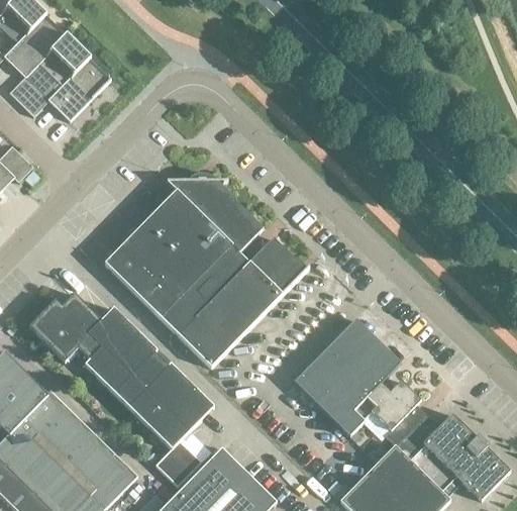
[(38,63),(66,34),(30,0),(12,0),(0,12),(0,24),(17,41),(3,56),(24,76),(25,77),(38,63)]
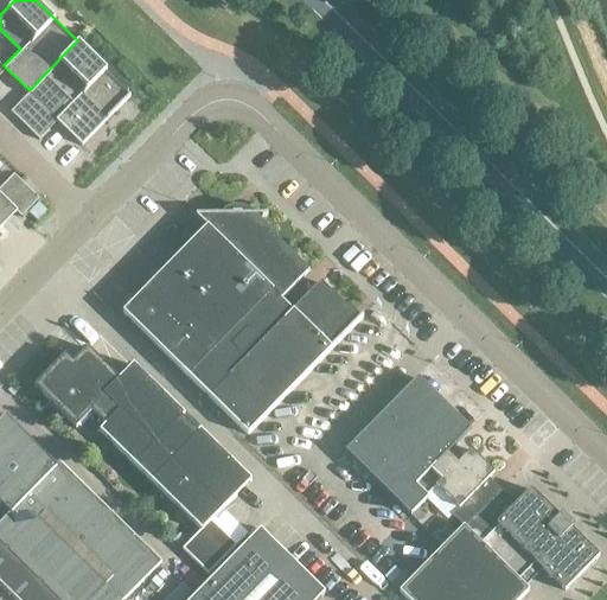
[(0,0),(0,14),(14,0),(0,0)]
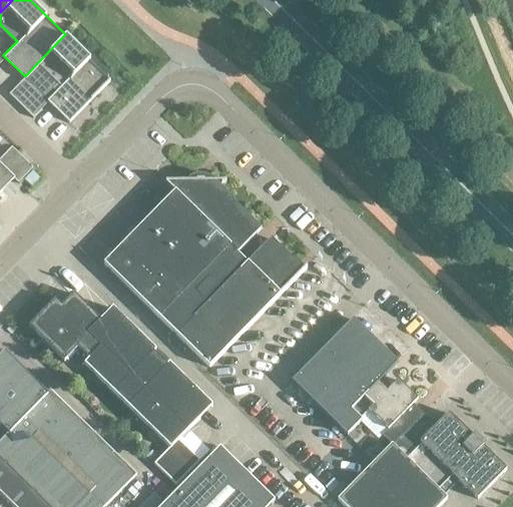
[(31,81),(30,81),(47,97),(47,98),(69,119),(109,77),(65,34),(38,62),(25,76),(31,81)]
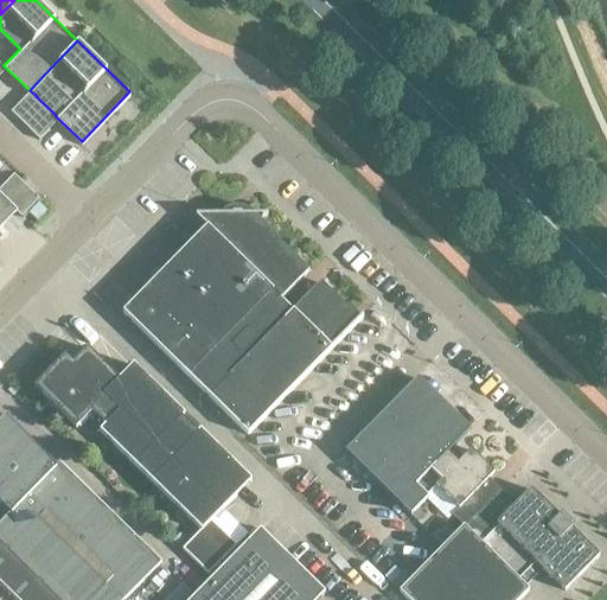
[(37,96),(30,90),(29,89),(11,107),(12,108),(19,114),(36,96),(37,96)]
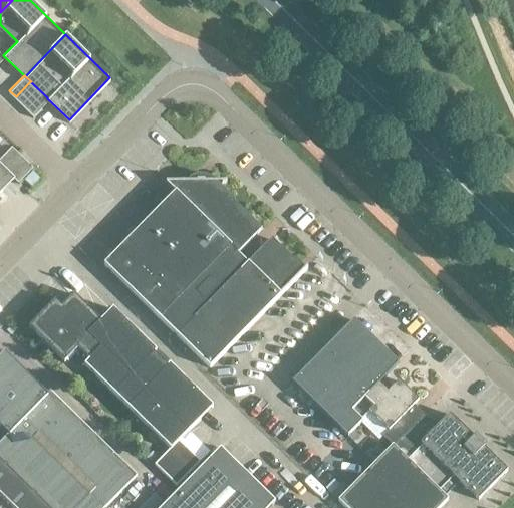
[(0,189),(14,175),(4,165),(17,151),(11,145),(0,156),(0,189)]
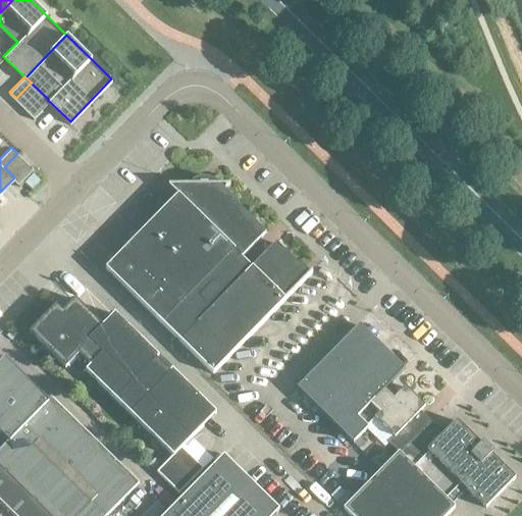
[(309,269),(298,259),(297,260),(275,240),(251,264),(241,254),(265,229),(237,202),(239,200),(217,179),(215,177),(213,176),(211,175),(208,174),(206,174),(204,173),(201,174),(199,174),(197,174),(195,175),(193,177),(189,181),(168,181),(167,183),(176,191),(105,265),(212,370),(312,269),(310,268),(309,269)]
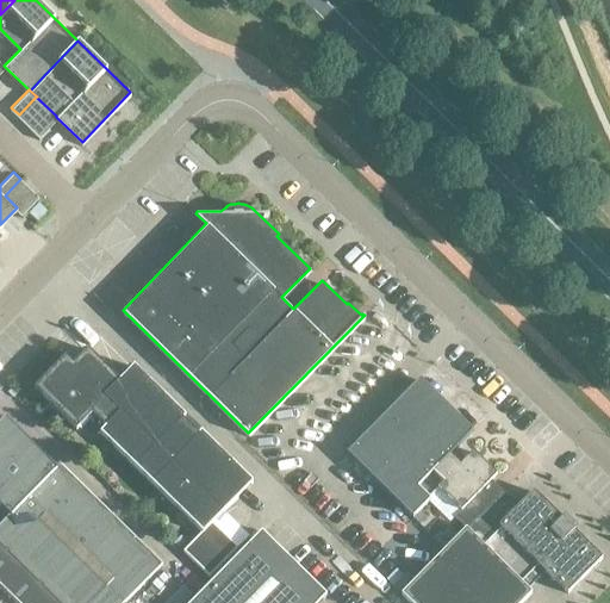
[(200,428),(198,430),(182,415),(185,412),(134,362),(119,377),(87,346),(73,360),(64,353),(33,384),(76,426),(92,410),(105,423),(99,429),(201,528),(182,547),(209,573),(237,545),(212,520),(253,478),(200,428)]
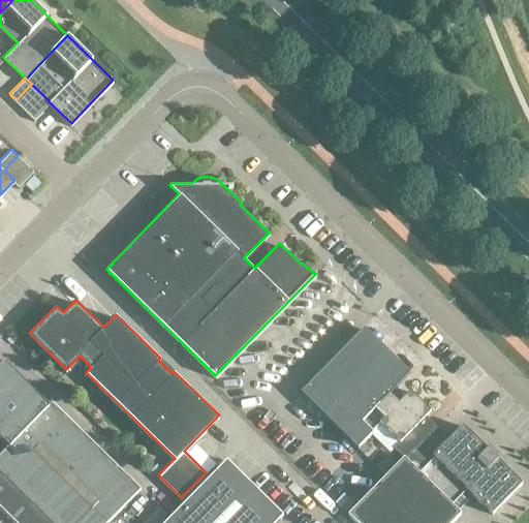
[(362,419),(370,410),(391,390),(409,370),(364,326),(301,390),(358,445),(373,430),(371,429),(362,419)]
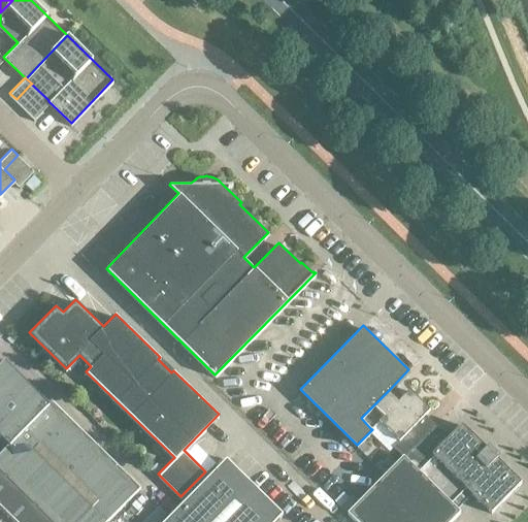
[(0,433),(7,442),(0,449),(0,503),(19,521),(103,521),(140,485),(52,397),(47,401),(4,358),(0,362),(0,433)]
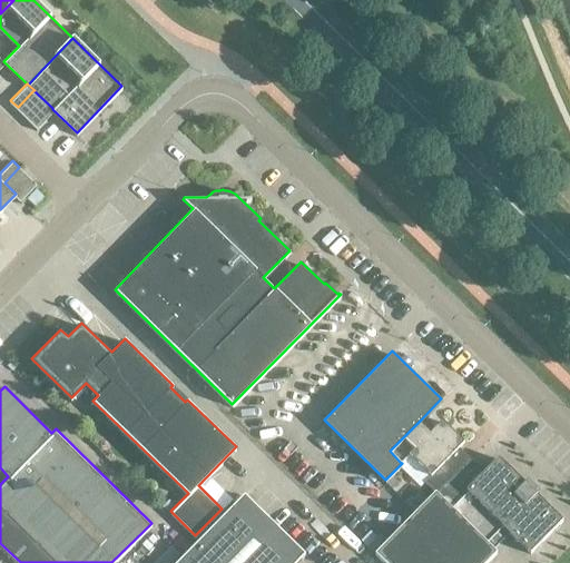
[(430,428),(421,420),(399,442),(390,451),(400,462),(409,452),(431,473),(424,478),(434,489),(467,455),(458,446),(463,440),(441,417),(430,428)]
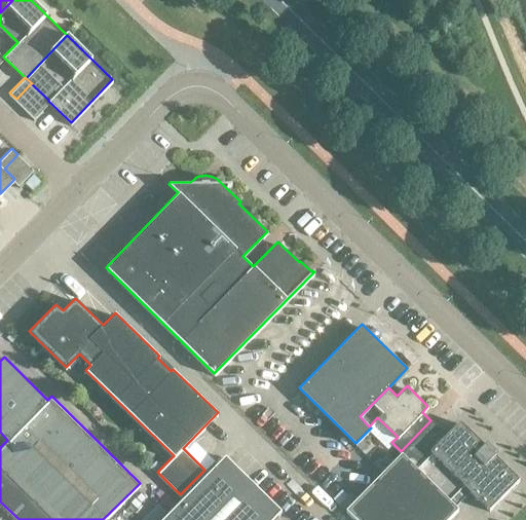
[(401,451),(455,504),(470,489),(489,508),(519,478),(459,419),(447,433),(433,419),(430,420),(401,451)]
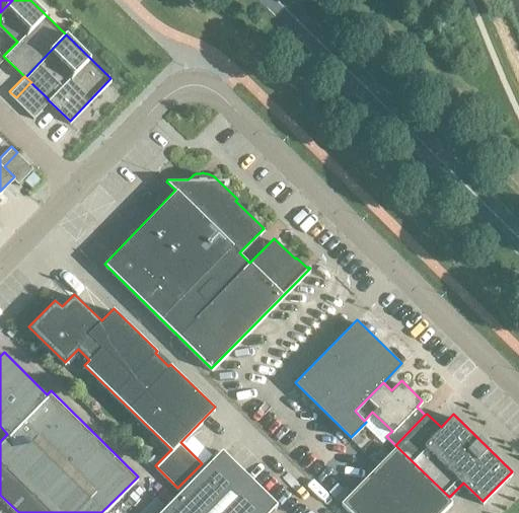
[(368,473),(408,512),(439,512),(452,501),(449,497),(395,445),(368,473)]
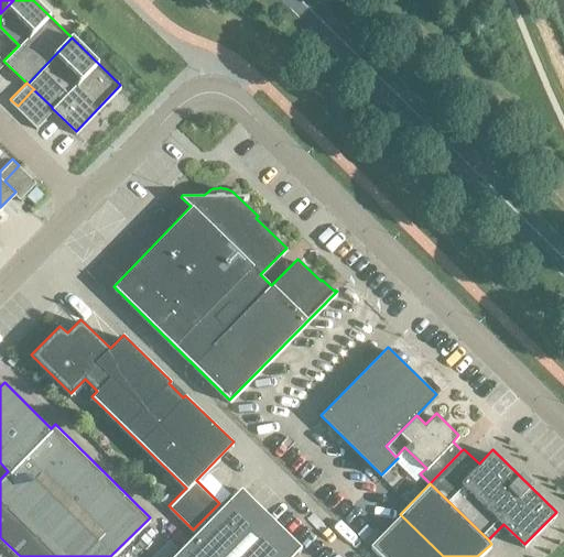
[(290,556),(301,546),(241,487),(172,556),(290,556)]
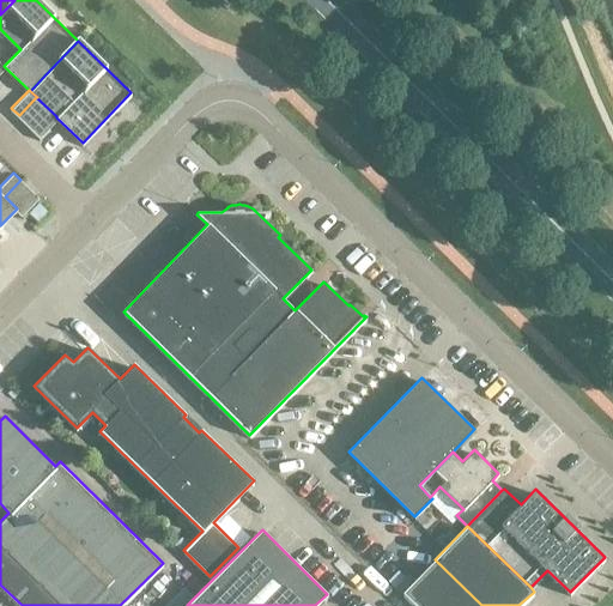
[(481,605),(435,559),(417,579),(404,592),(402,593),(416,605),(481,605)]
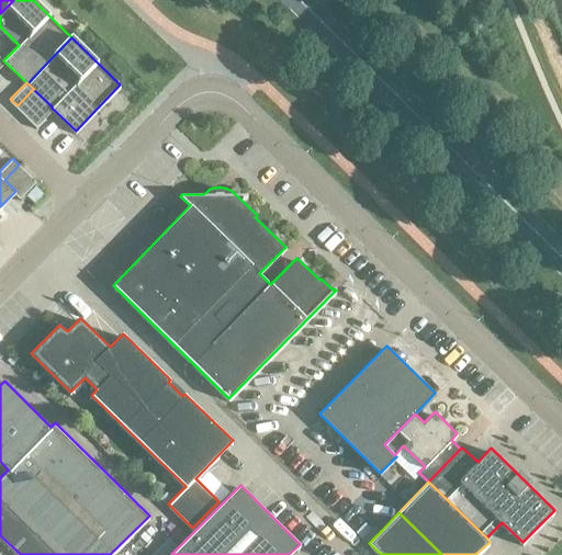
[(364,520),(356,529),(362,535),(371,527),(364,520)]
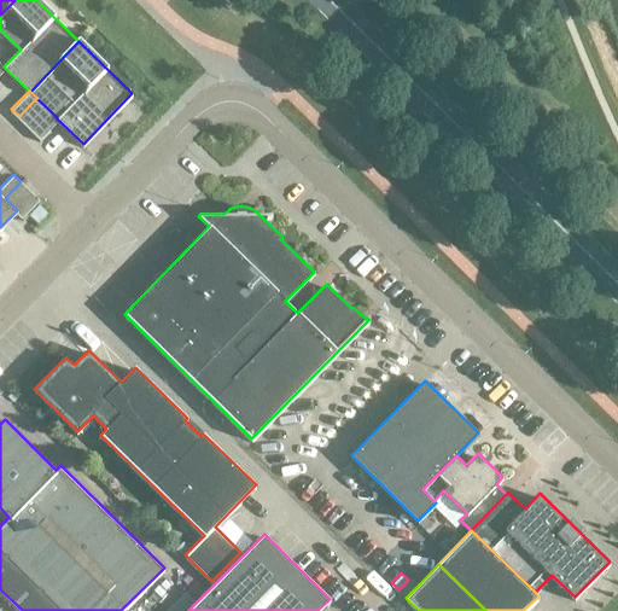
[(408,580),(398,589),(407,597),(420,583),(412,576),(408,580)]
